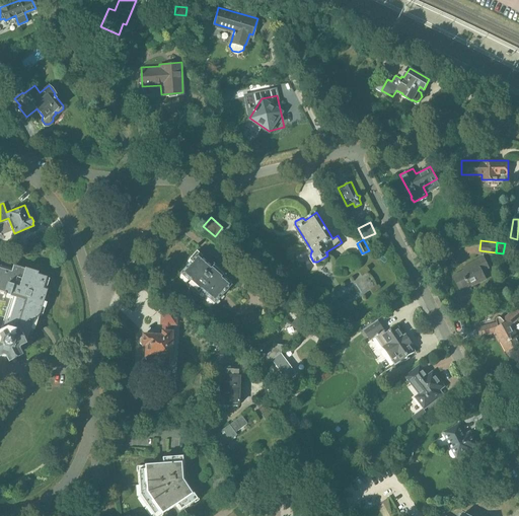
[(213,303),(229,285),(221,277),(224,274),(213,264),(210,267),(200,258),(203,254),(196,248),(188,259),(191,261),(179,273),(189,280),(186,283),(197,294),(200,291),(213,303)]
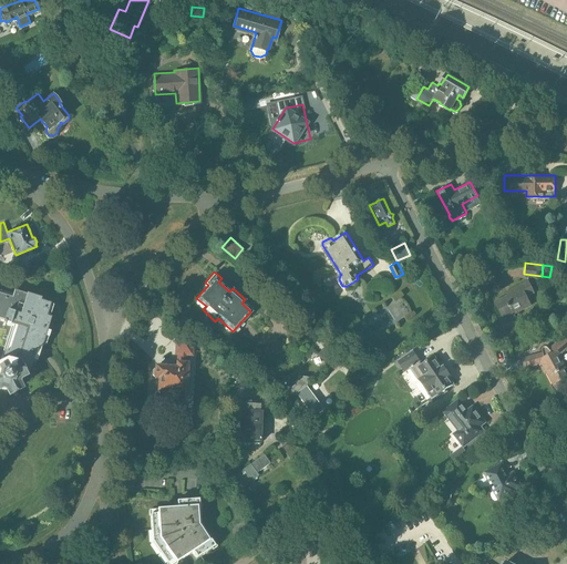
[(526,295),(534,290),(528,279),(514,286),(516,290),(495,301),(505,320),(516,315),(514,311),(531,303),(526,295)]
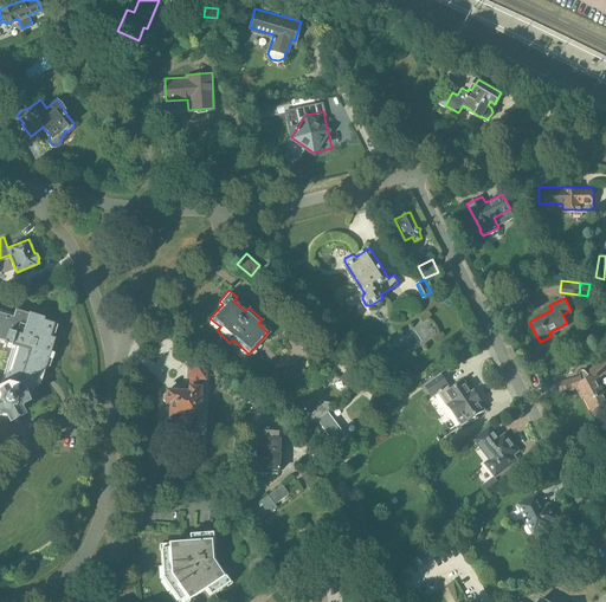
[(0,390),(5,388),(7,393),(14,395),(19,392),(23,399),(27,396),(30,397),(38,370),(43,371),(55,337),(50,336),(53,323),(43,319),(44,317),(14,308),(14,310),(0,305),(0,390)]
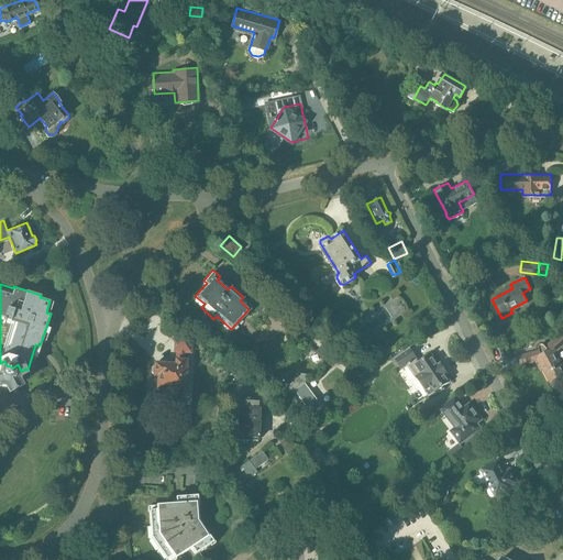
[(539,347),(539,349),(519,354),(521,362),(539,358),(550,380),(562,372),(562,365),(562,364),(562,365),(554,351),(562,343),(562,329),(544,344),(543,343),(542,342),(541,342),(540,342),(539,343),(539,344),(539,346),(539,347)]
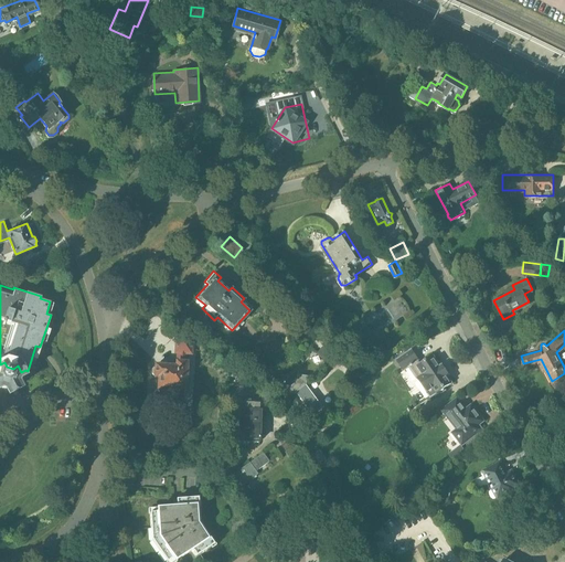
[(440,364),(435,358),(433,359),(430,356),(419,362),(417,359),(418,358),(412,348),(396,358),(403,368),(409,364),(409,366),(414,362),(422,375),(418,378),(430,395),(451,381),(447,374),(448,373),(441,363),(440,364)]
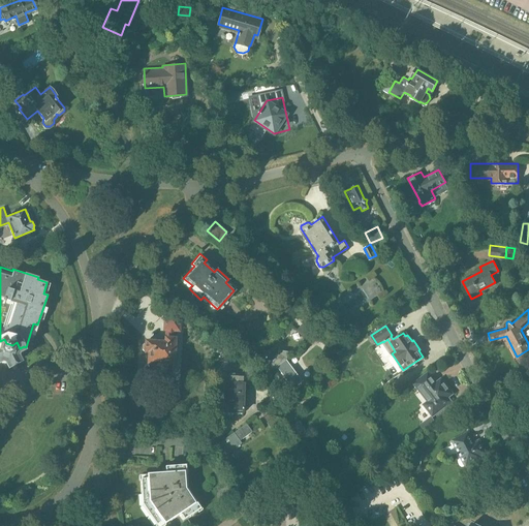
[(174,364),(176,329),(166,328),(165,337),(157,337),(156,341),(146,340),(146,341),(143,343),(143,347),(145,349),(145,350),(146,350),(146,351),(149,351),(148,363),(148,367),(160,367),(160,363),(174,364)]
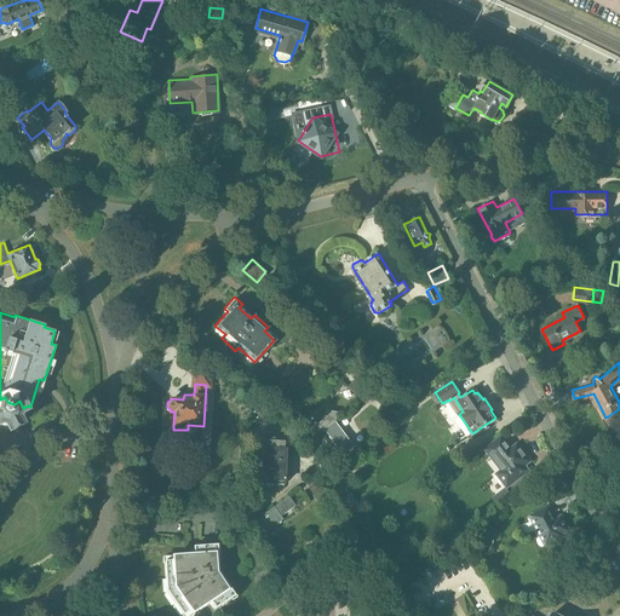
[(0,420),(1,419),(9,421),(11,426),(18,422),(16,418),(18,412),(23,408),(19,401),(15,404),(7,402),(5,397),(0,399),(0,420)]
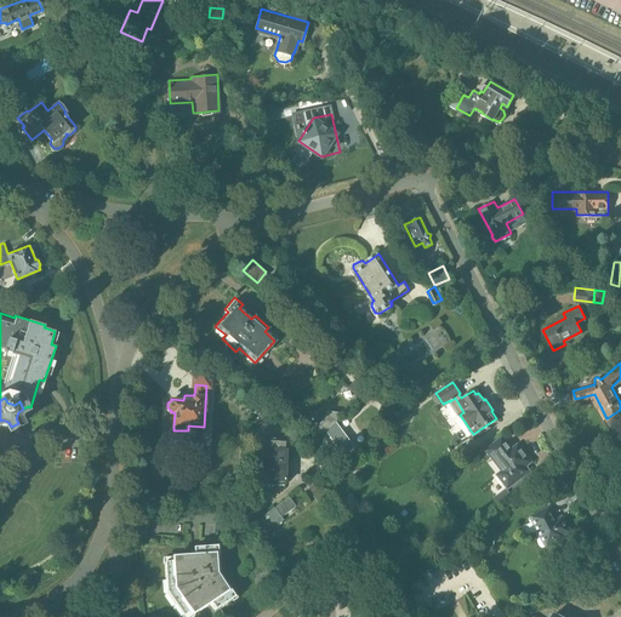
[(319,433),(325,428),(335,421),(336,421),(337,411),(326,409),(325,417),(319,422),(311,421),(308,432),(319,433)]
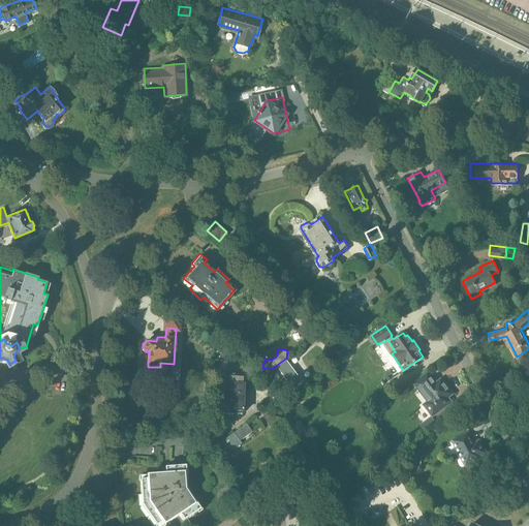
[(285,359),(277,365),(284,374),(291,385),(301,379),(285,359)]
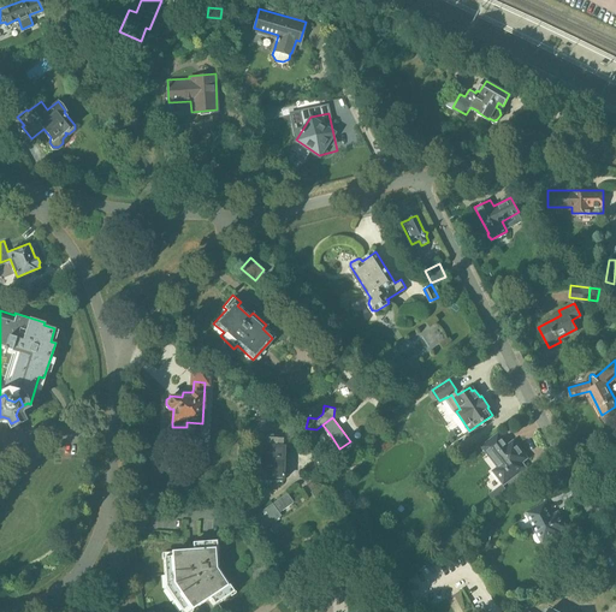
[(497,431),(480,444),(497,467),(495,469),(504,482),(525,465),(521,461),(527,456),(514,439),(508,444),(503,438),(497,431)]
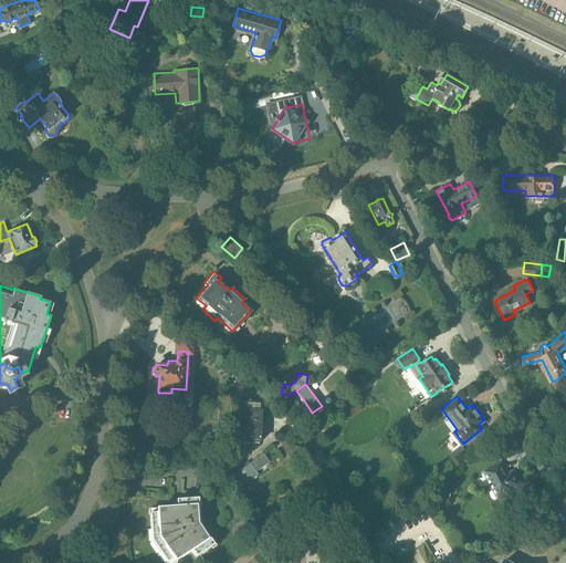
[(260,440),(260,410),(259,409),(260,400),(258,398),(257,398),(237,397),(237,398),(234,400),(234,409),(233,409),(233,440),(260,440)]
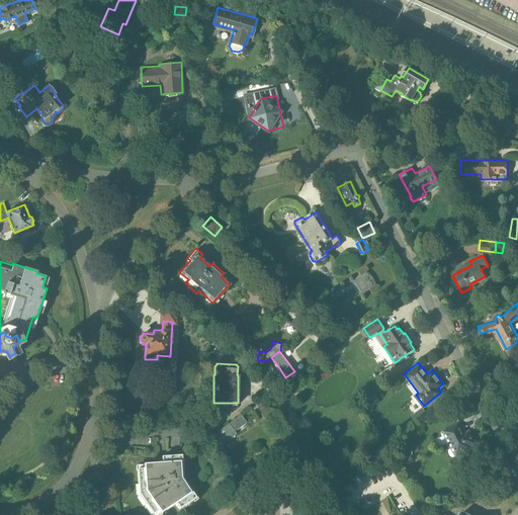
[(422,406),(414,412),(418,416),(426,411),(422,406)]
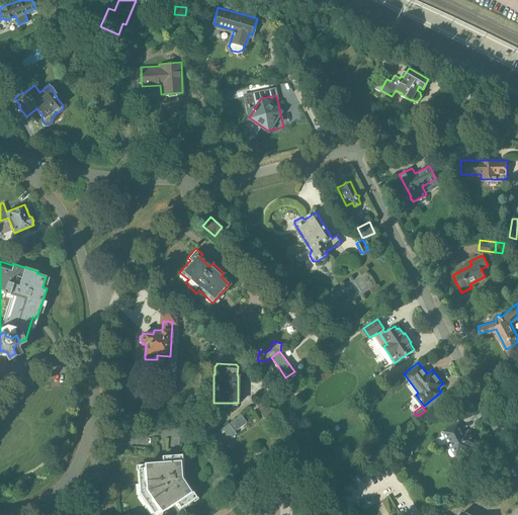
[(282,418),(288,426),(297,419),(292,411),(282,418)]
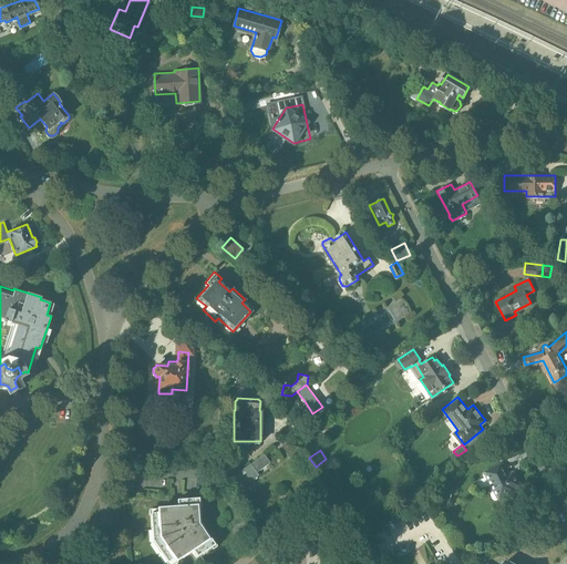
[(250,462),(258,472),(260,471),(258,470),(270,461),(265,452),(250,462)]
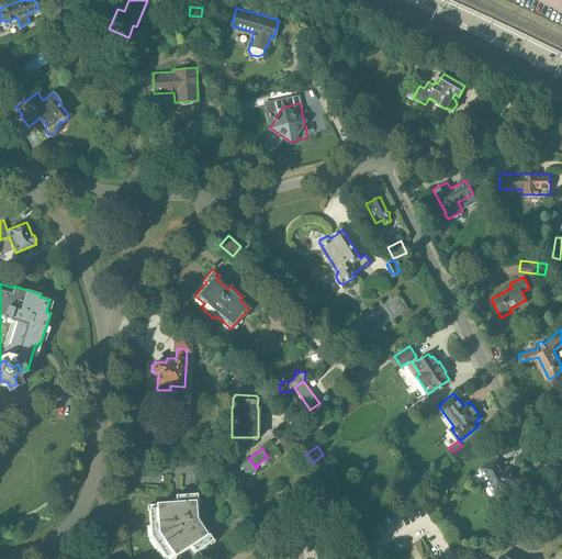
[(256,468),(248,458),(231,471),(238,482),(257,469),(256,468)]
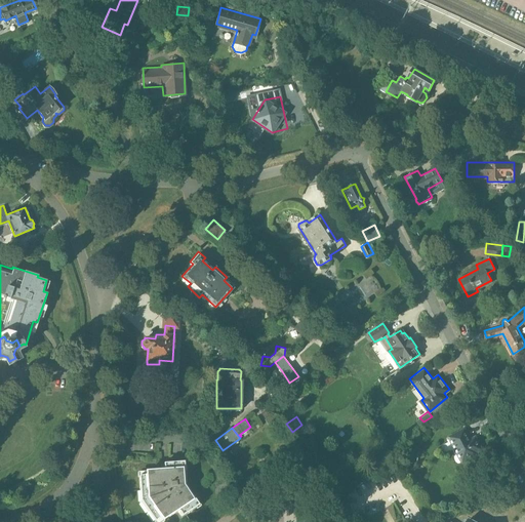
[(463,429),(450,436),(458,452),(461,450),(465,458),(476,452),(475,450),(481,447),(475,437),(470,440),(463,429)]
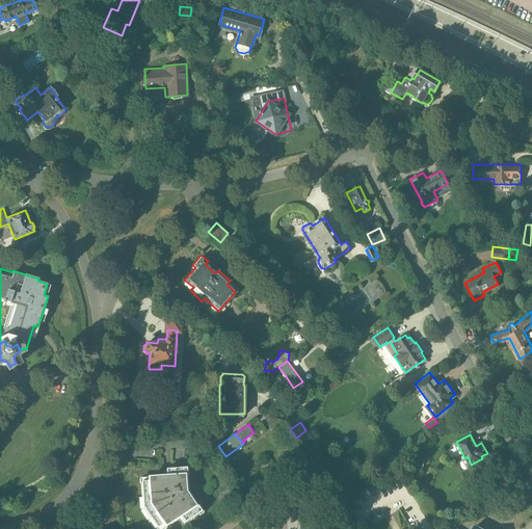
[(424,456),(417,455),(415,464),(423,465),(424,456)]
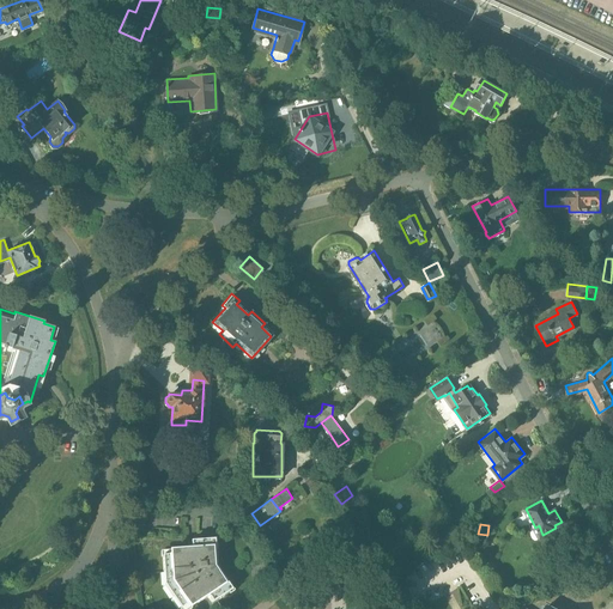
[(183,608),(184,608),(208,594),(213,601),(234,588),(218,564),(216,536),(192,539),(193,547),(163,549),(165,583),(183,608)]
